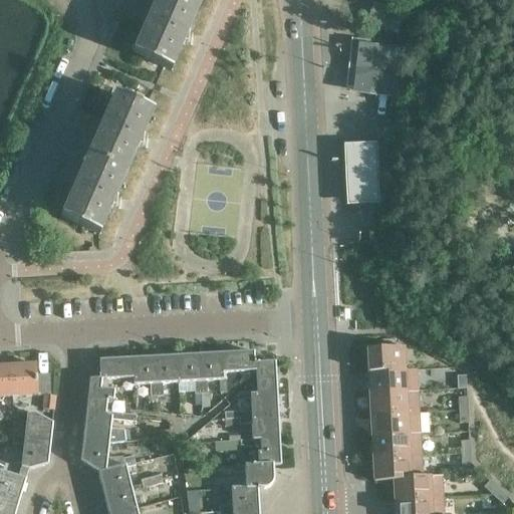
[(186,34),(197,9),(176,0),(155,0),(132,54),(170,70),(181,44),(185,45),(187,34),(186,34)]
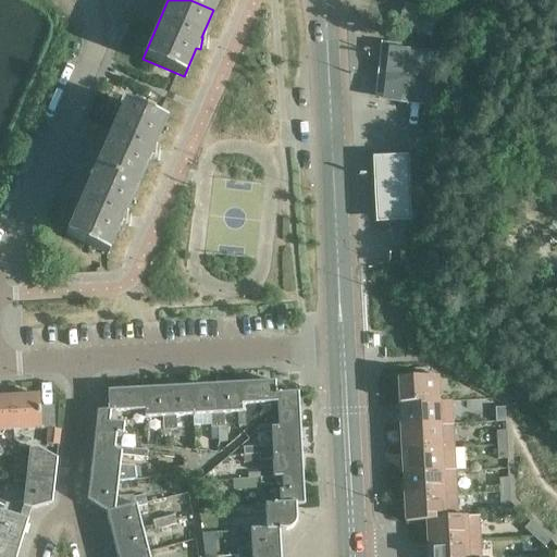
[(190,0),(213,10),(217,0),(190,0)]
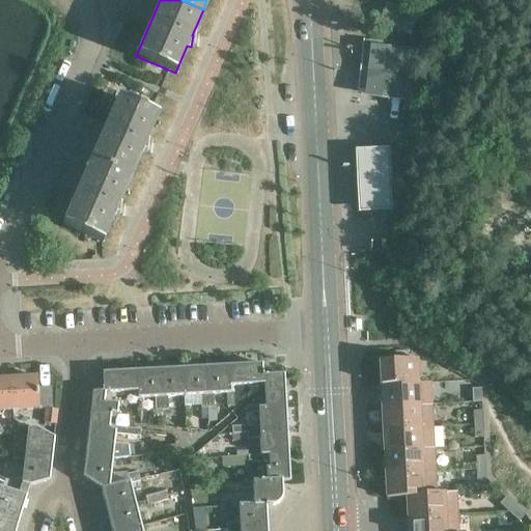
[(386,5),(379,22),(409,33),(415,17),(386,5)]
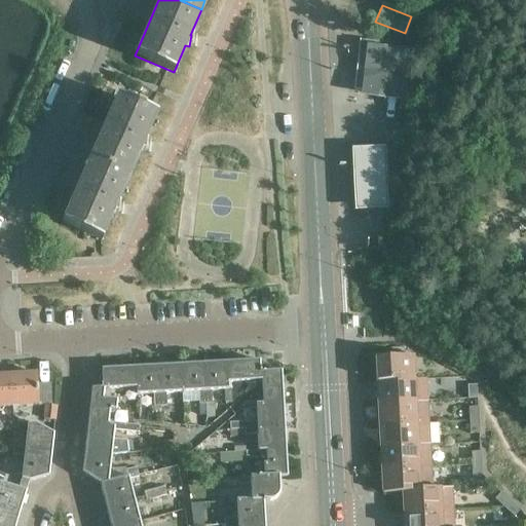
[(361,41),(354,89),(375,91),(400,95),(401,95),(402,95),(406,58),(405,58),(392,55),(393,45),(361,41)]
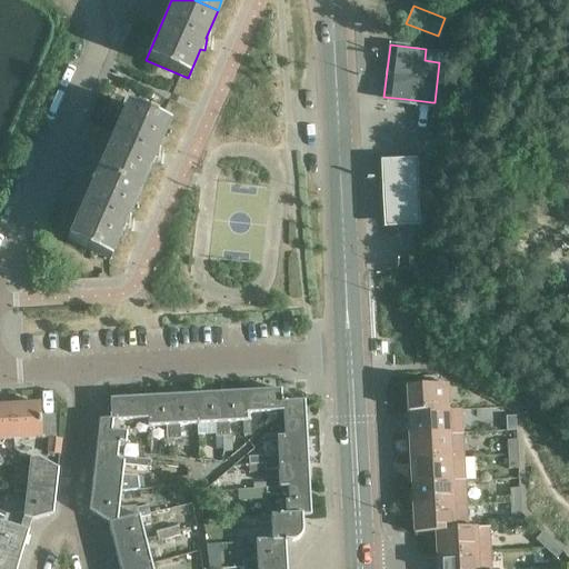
[(96,172),(138,191),(150,163),(156,165),(157,152),(156,151),(168,123),(126,105),(96,172)]
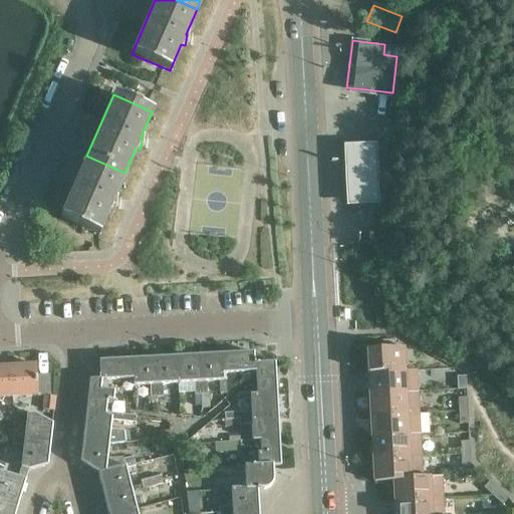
[(376,141),(342,142),(344,206),(379,204),(376,141)]
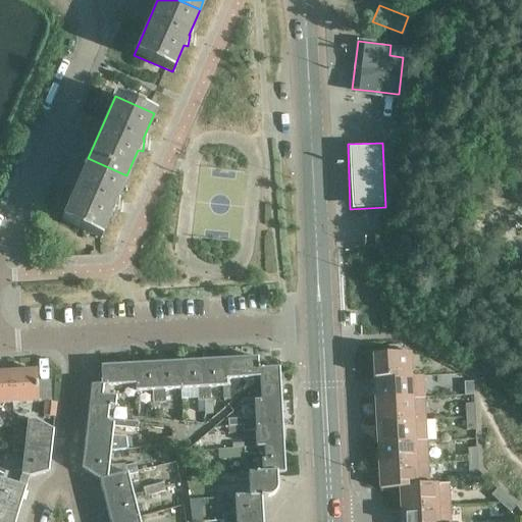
[(115,201),(126,175),(88,158),(60,220),(87,232),(99,238),(111,211),(115,212),(116,202),(115,201)]
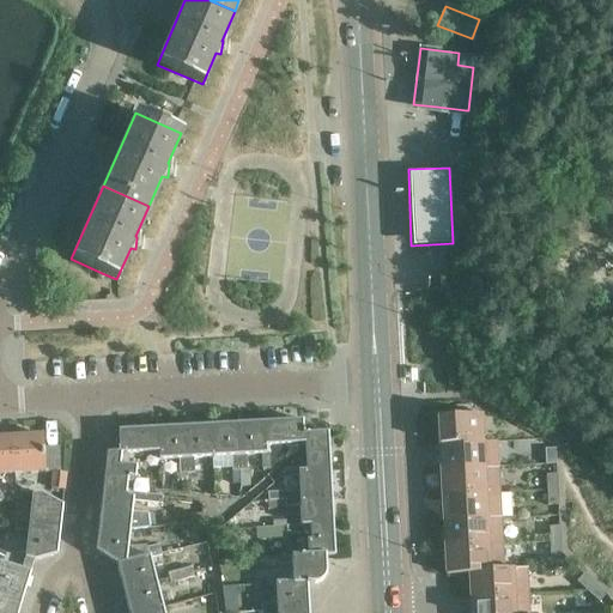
[(438,443),(481,442),(480,414),(471,414),(471,404),(454,406),(455,416),(437,417),(438,443)]
